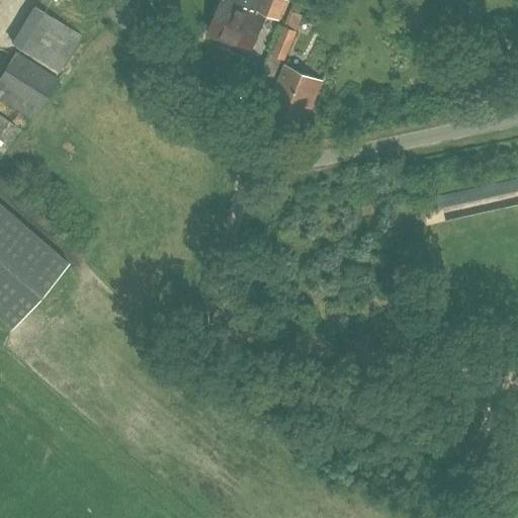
[(287,0),(260,0),(257,9),(259,11),(279,19),(287,0)]
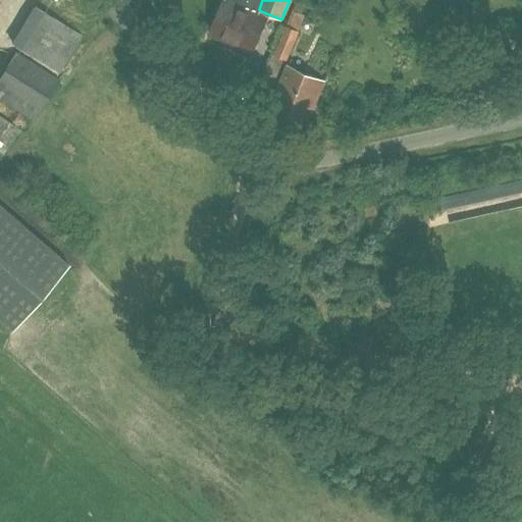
[(253,50),(266,18),(224,1),(211,33),(253,50)]
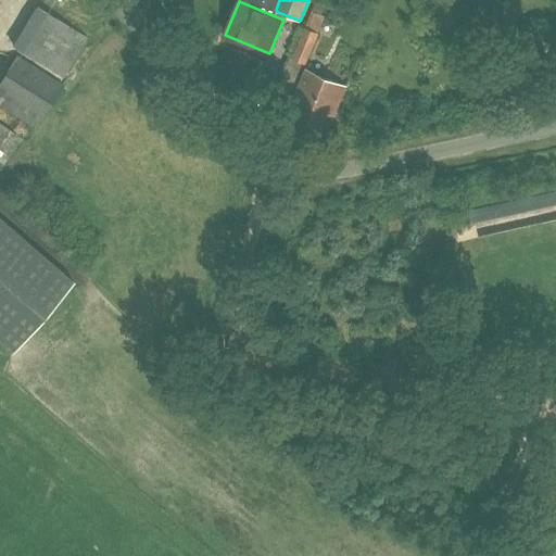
[(63,76),(87,37),(39,7),(14,46),(63,76)]
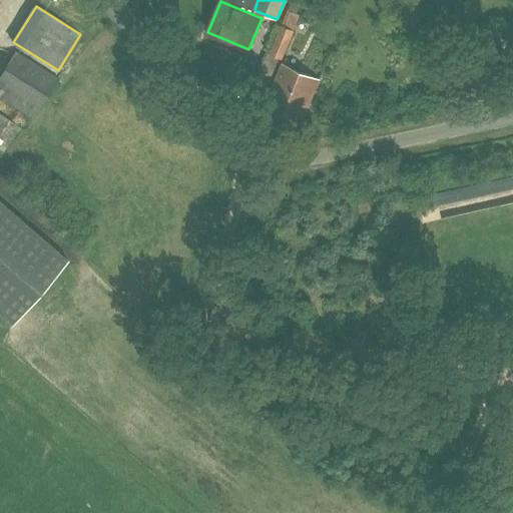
[(283,59),(295,30),(281,24),(269,54),(283,59)]
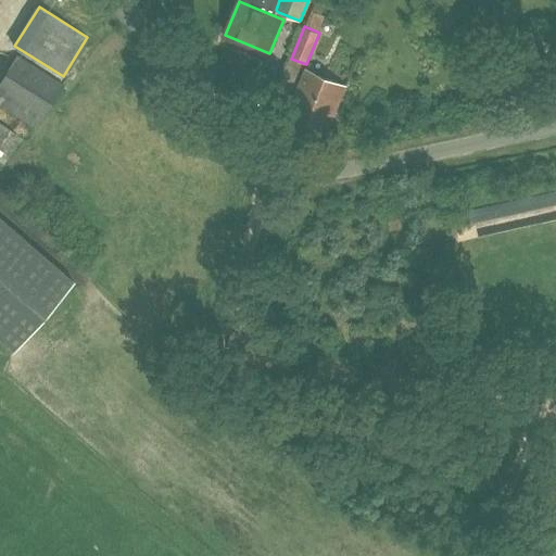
[(0,104),(37,127),(63,85),(16,57),(0,83),(0,104)]
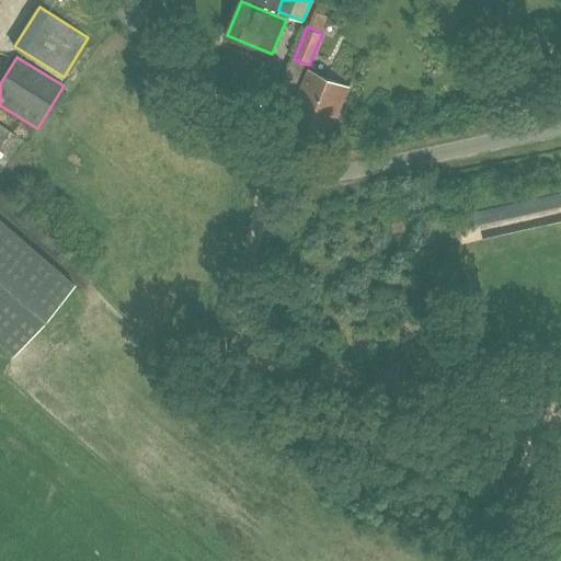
[(325,142),(348,87),(310,70),(286,126),(325,142)]
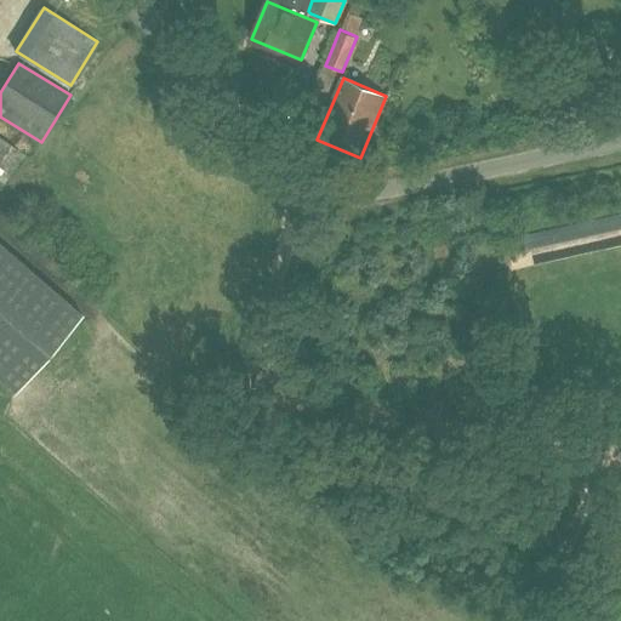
[(0,180),(5,183),(24,154),(0,136),(0,180)]
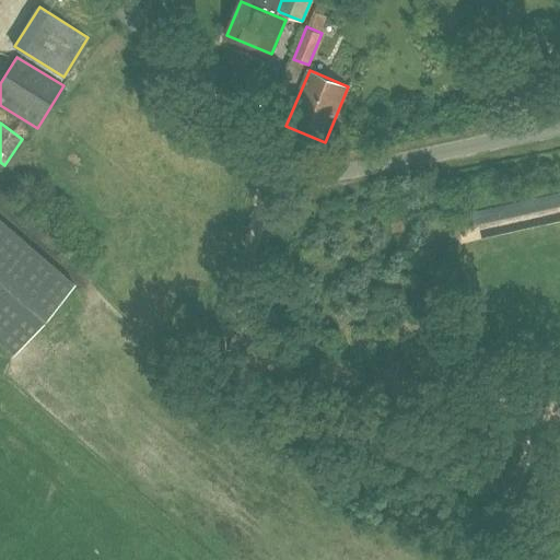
[(0,345),(12,356),(74,283),(0,219),(0,345)]
